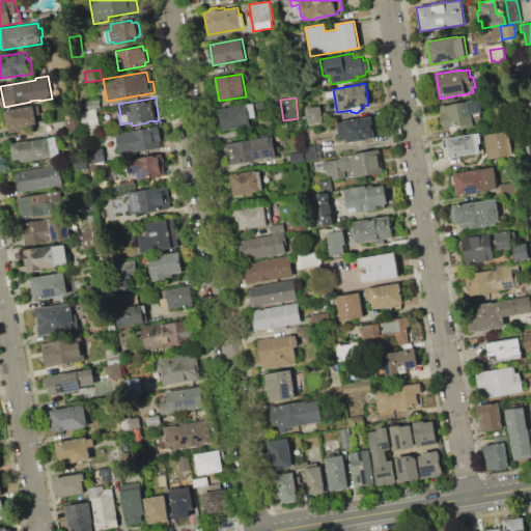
[(440,106),(468,101),(468,100),(480,98),(482,113),(472,114),(474,127),(462,129),(460,126),(444,128),(440,106)]
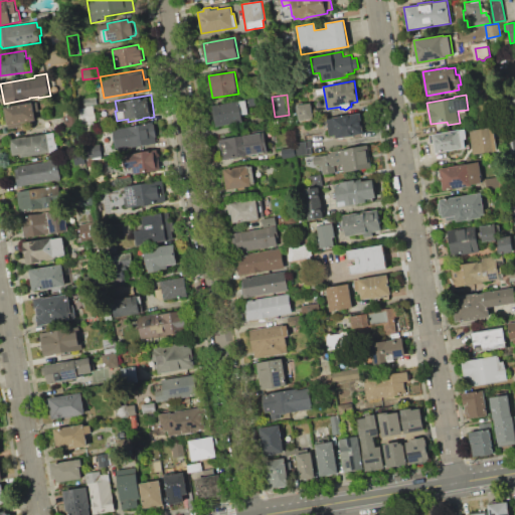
[(82,98),(97,96),(98,103),(83,105),(82,98)]
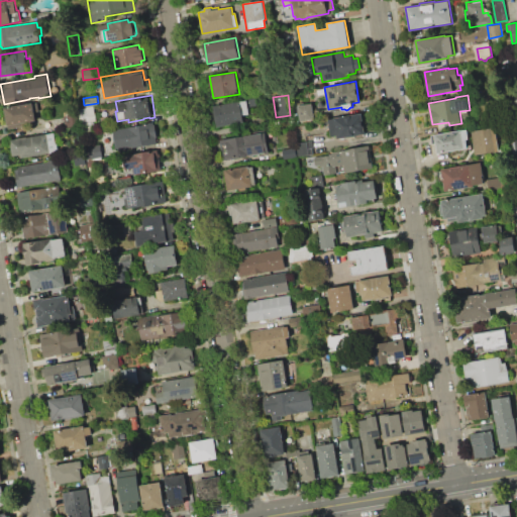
[(213,105),(247,100),(249,114),(243,114),(244,122),(217,126),(213,105)]
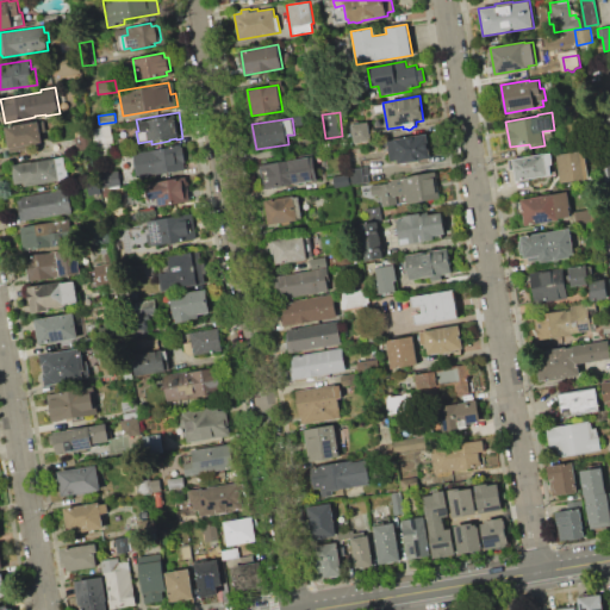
[(5,126),(38,122),(42,143),(29,144),(29,149),(8,153),(8,149),(6,150),(5,144),(8,143),(5,126)]
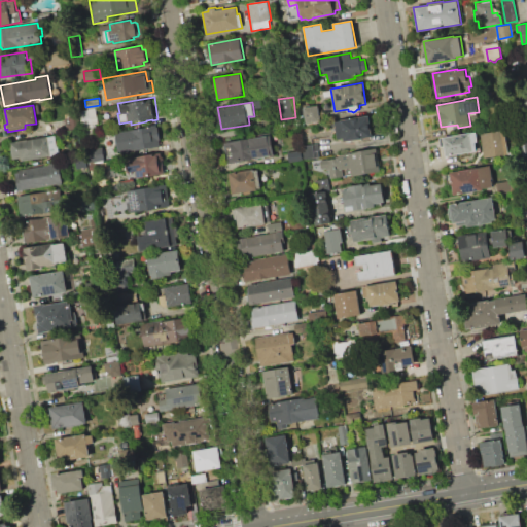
[(304,107),(318,105),(320,123),(307,125),(306,118),(303,118),(303,113),(305,113),(304,107)]
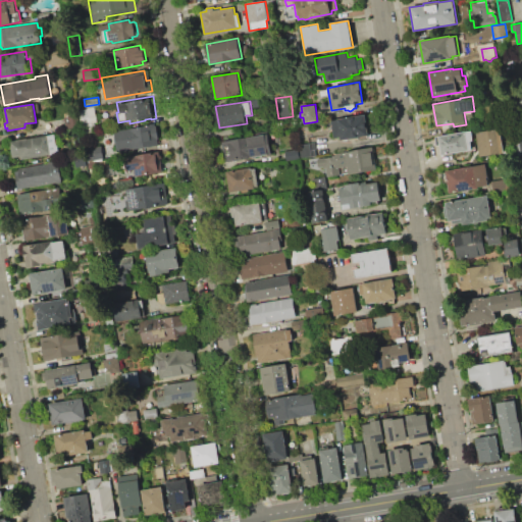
[(80,110),(88,109),(88,107),(95,106),(97,121),(92,122),(94,133),(83,134),(80,110)]
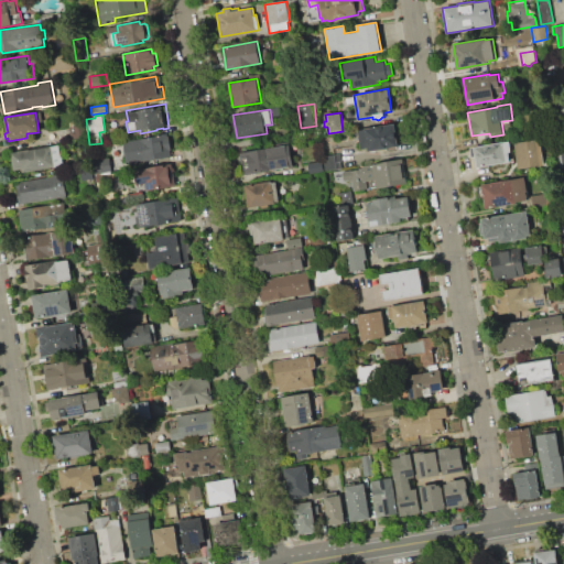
[(358,130),(394,123),(399,147),(369,151),(368,148),(361,149),(358,130)]
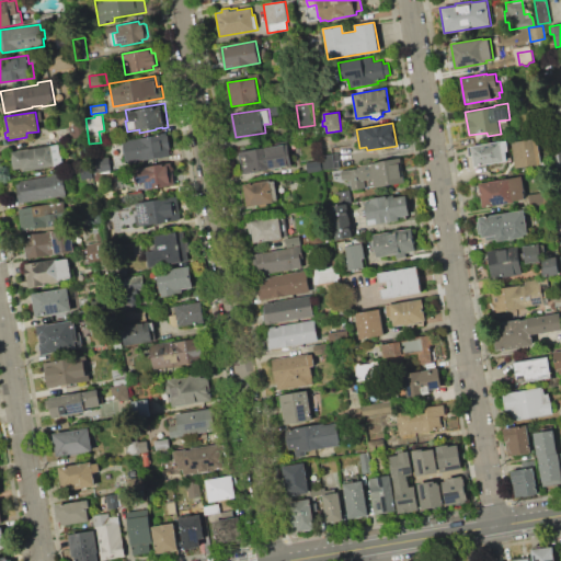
[(70,126),(84,124),(87,140),(72,141),(70,126)]
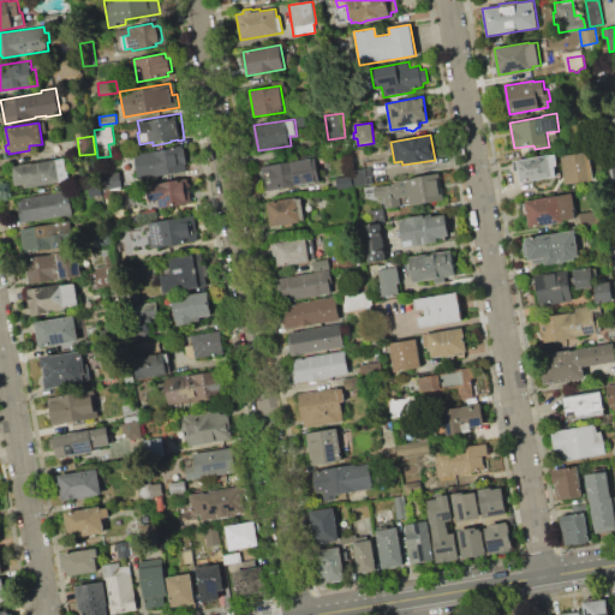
[(137,178),(133,155),(154,153),(153,150),(177,148),(177,145),(183,144),(184,150),(185,149),(187,163),(186,163),(187,172),(155,175),(137,178)]
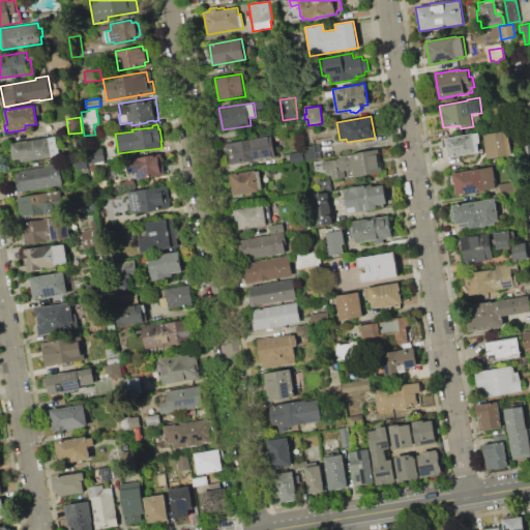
[(482,134),(507,130),(510,155),(486,158),(482,134)]
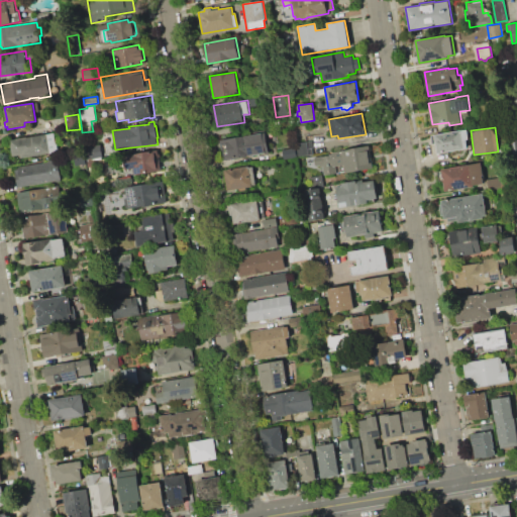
[(430,135),(461,130),(468,129),(469,138),(467,139),(468,147),(464,147),(464,148),(438,153),(436,143),(432,144),(430,135)]
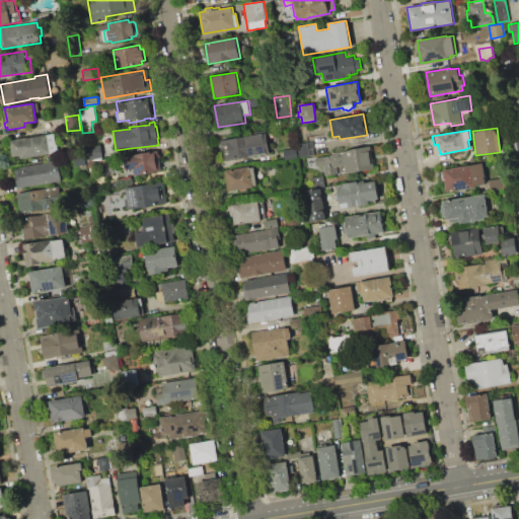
[(221,141),(264,133),(264,135),(267,135),(271,152),(225,161),(221,141)]
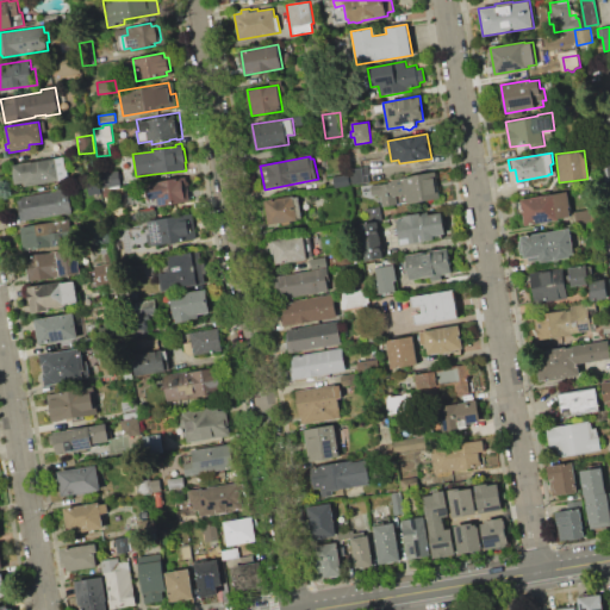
[(12,166),(20,165),(20,163),(31,161),(31,162),(63,157),(67,180),(25,187),(24,182),(14,185),(12,166)]
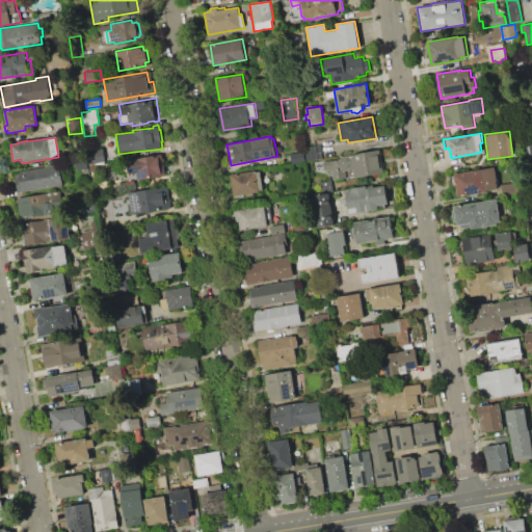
[(306,162),(304,152),(303,148),(316,145),(321,144),(323,152),(321,152),(322,158),(318,159),(318,160),(306,162)]
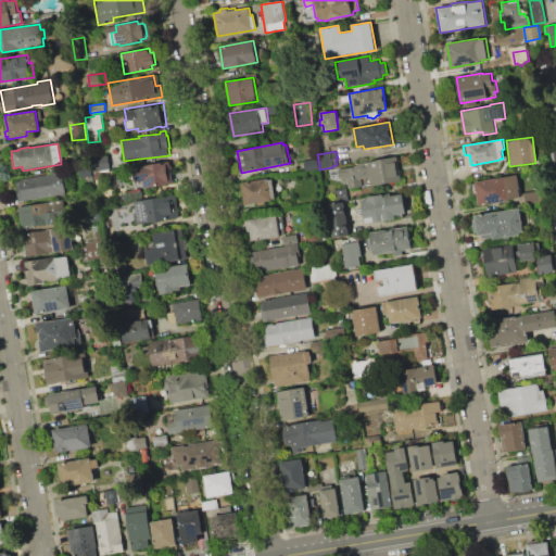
[(91,159),(109,155),(111,168),(93,172),(91,159)]
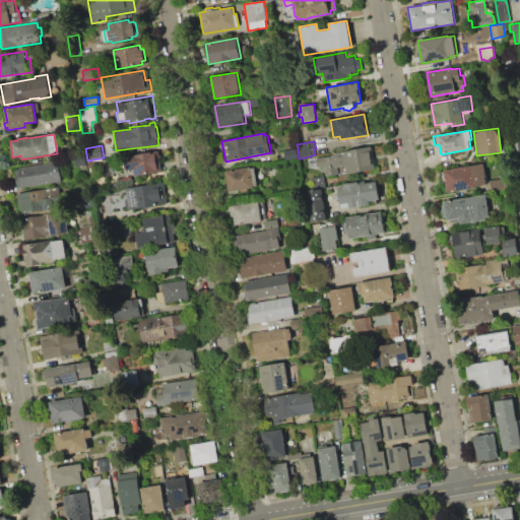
[(372,146),(375,169),(348,173),(347,166),(338,167),(339,175),(326,177),(325,169),(309,172),(307,157),(317,156),(318,156),(334,154),(333,152),(372,146)]
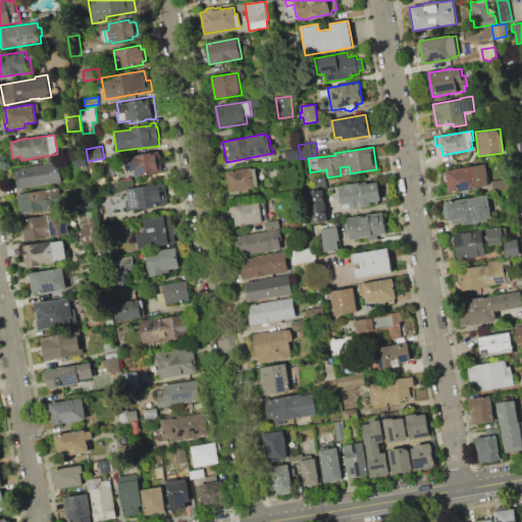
[(284,151),(299,149),(300,159),(286,161),(284,151)]
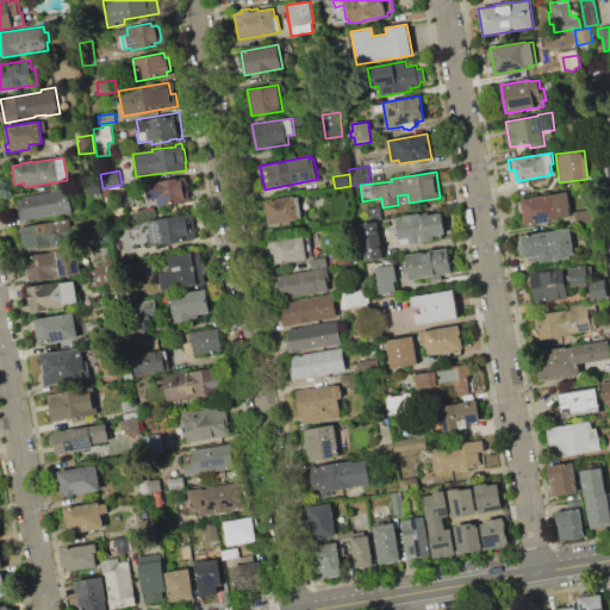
[(156,185),(155,181),(184,178),(187,203),(159,206),(157,198),(150,199),(149,186),(156,185)]
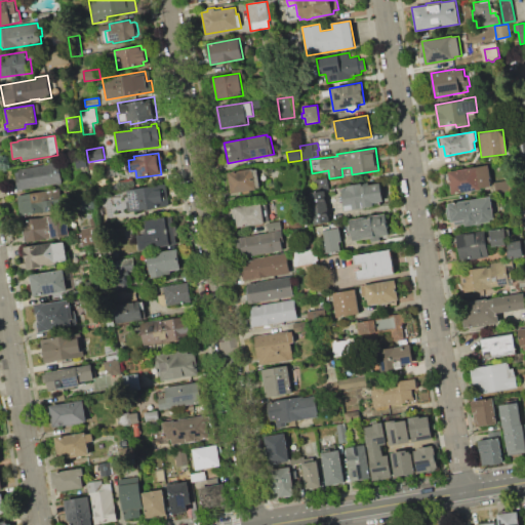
[(75,161),(85,159),(88,169),(77,172),(75,161)]
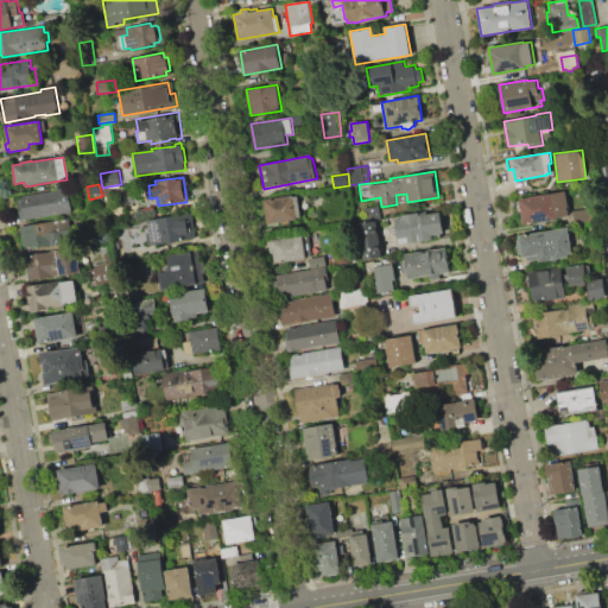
[(20,220),(17,196),(68,188),(71,211),(70,211),(70,213),(67,214),(67,213),(20,220)]
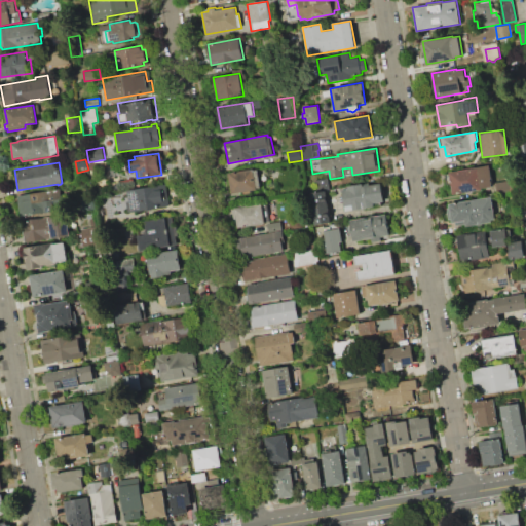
[(450,172),(489,165),(493,186),(483,188),(483,189),(453,194),(450,172)]
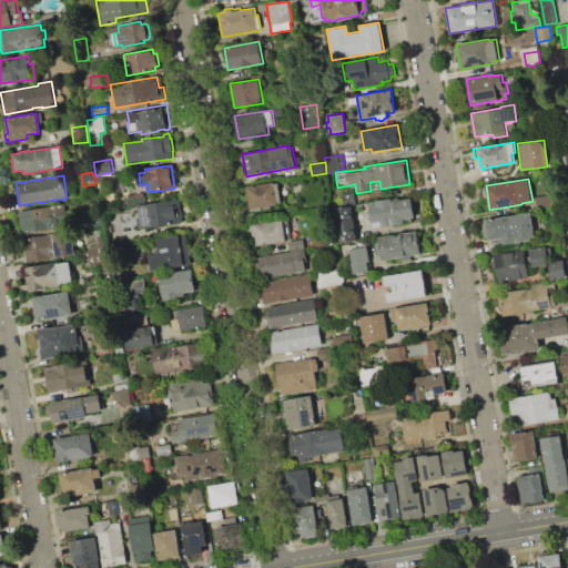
[(247,186),(274,182),(274,183),(279,183),(282,202),(277,203),(277,204),(271,205),(271,209),(263,210),(262,208),(251,209),(247,186)]
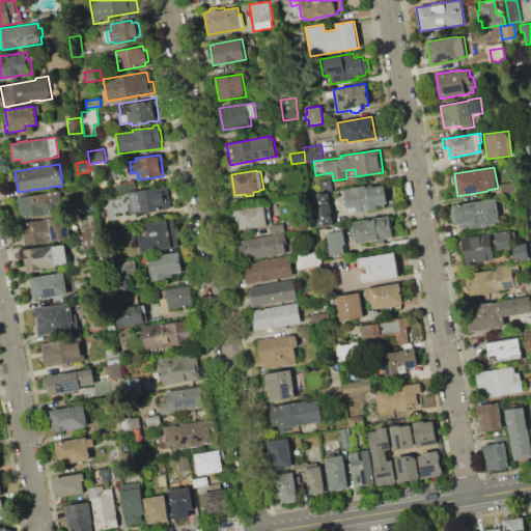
[(120,183),(134,179),(136,190),(121,192),(120,183)]
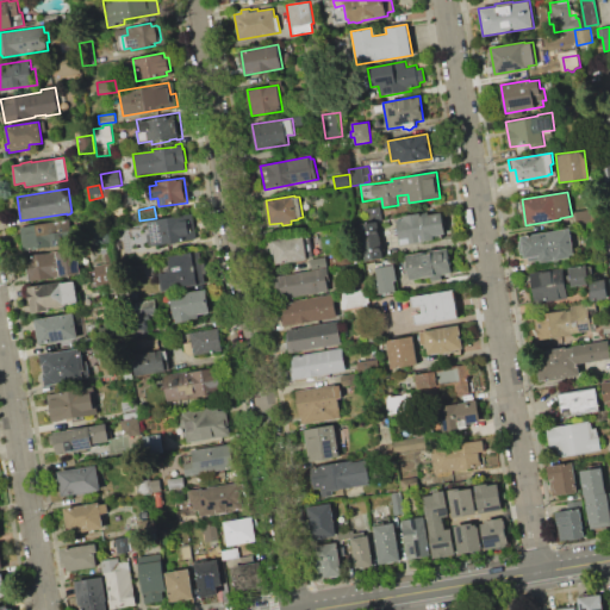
[(574,212),(597,207),(599,223),(577,226),(574,212)]
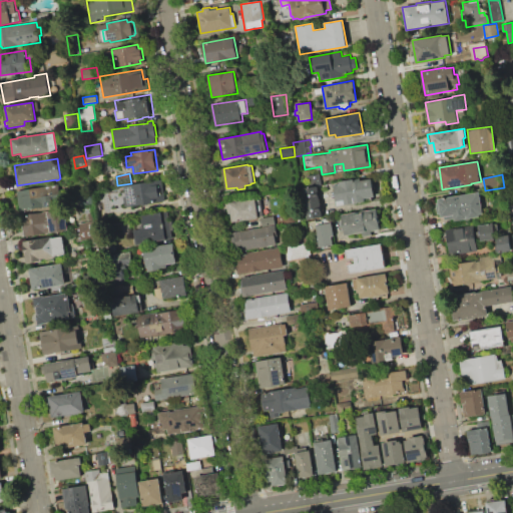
[(372,178),(375,196),(365,198),(366,201),(345,205),(345,202),(337,203),(334,186),(341,184),(341,181),(354,178),(355,182),(372,178)]
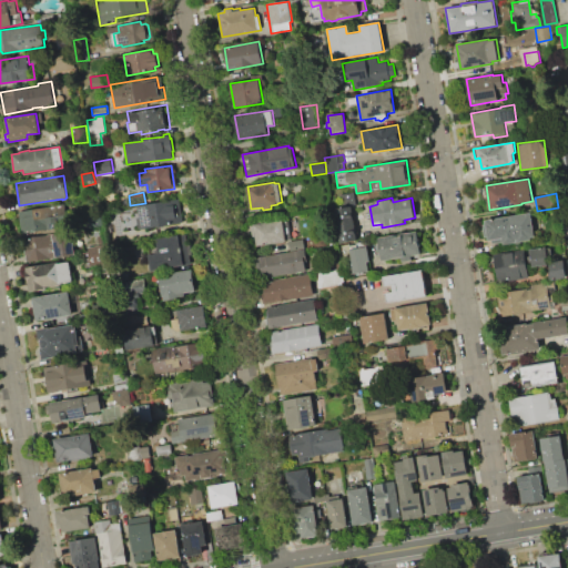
[(139,205),(179,199),(183,222),(142,227),(139,205)]
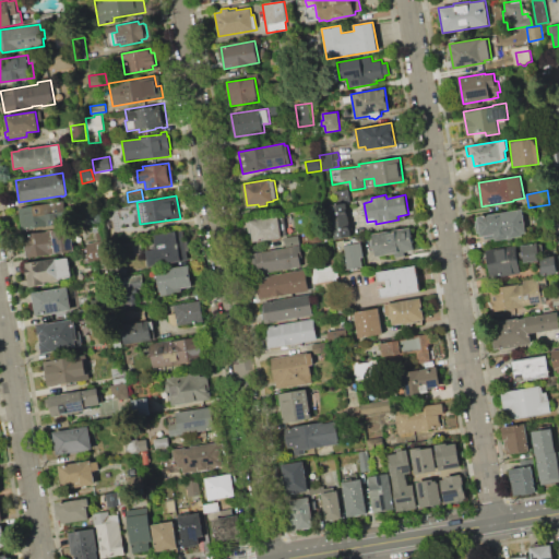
[(19,207),(63,200),(64,211),(69,210),(71,222),(22,230),(19,207)]
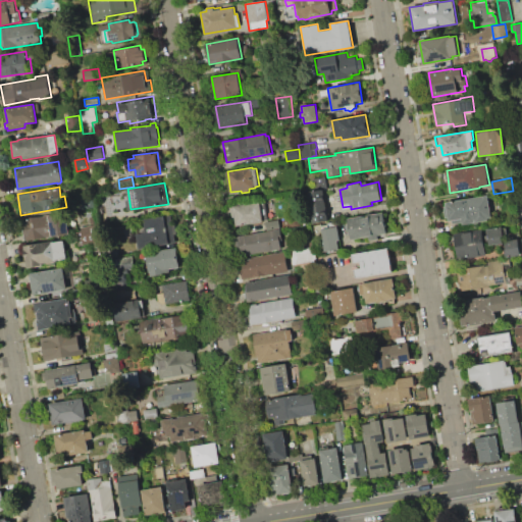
[(323,190),(328,220),(314,223),(309,192),(323,190)]
